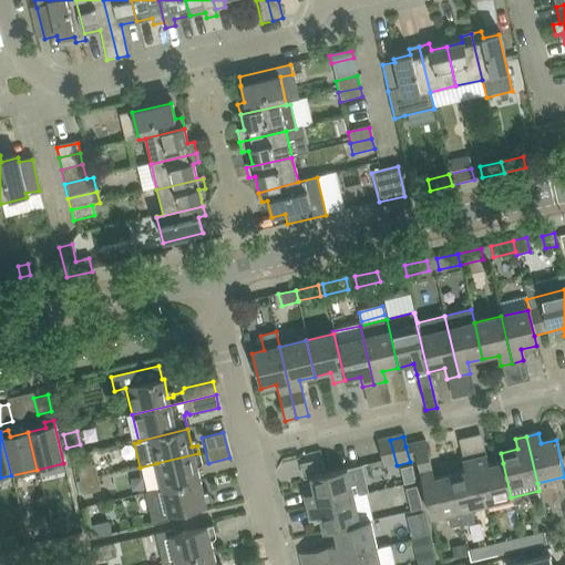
[(381,462),(383,469),(397,465),(390,440),(377,442),(381,462)]
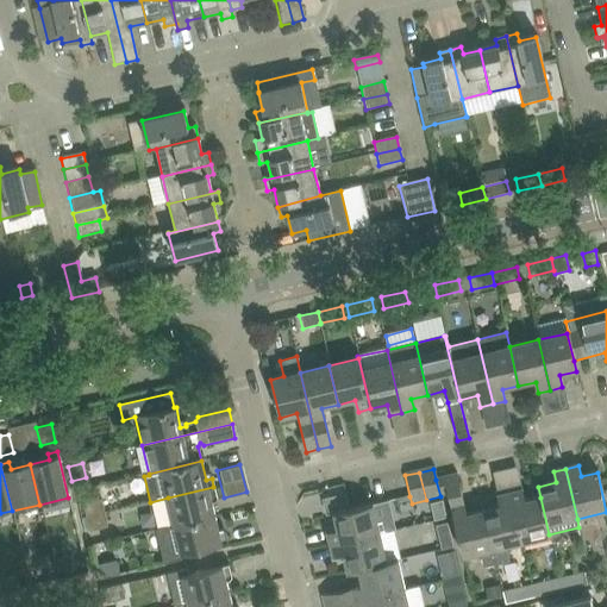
[(456,475),(444,477),(449,501),(462,557),(479,554),(482,567),(482,569),(494,567),(495,567),(494,564),(482,512),(465,515),(456,475)]
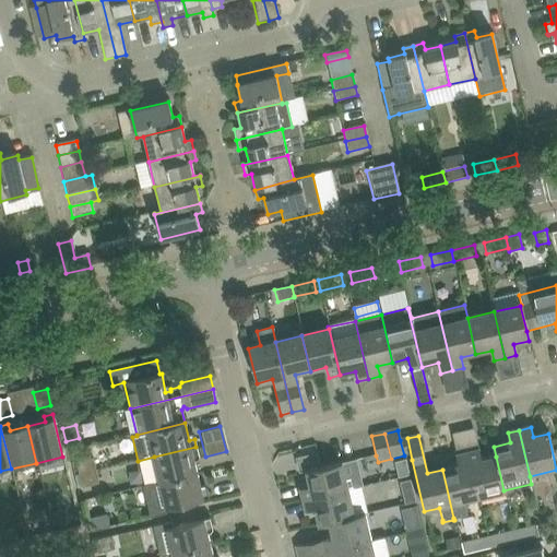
[(154,457),(160,483),(197,474),(192,455),(198,454),(196,447),(154,457)]
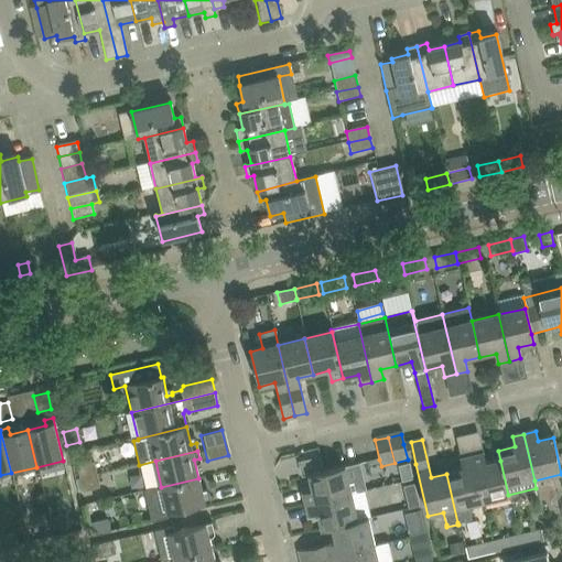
[(482,454),(471,457),(482,504),(488,501),(509,497),(508,495),(500,461),(485,465),(482,454)]
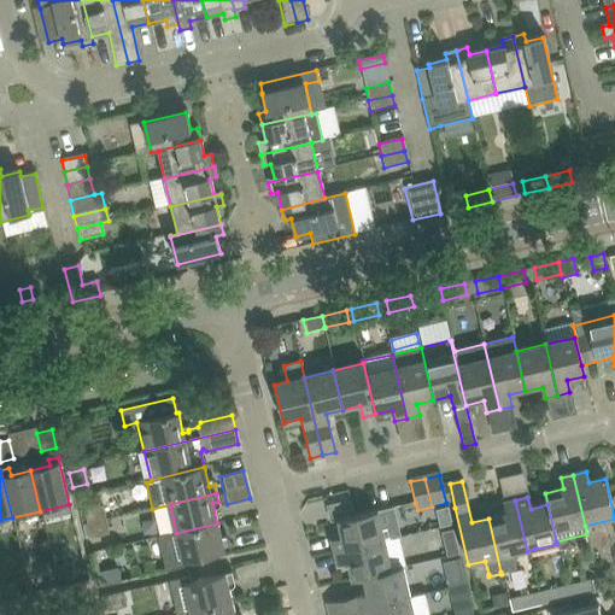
[(505,515),(488,519),(501,572),(502,574),(514,570),(514,568),(510,555),(527,551),(515,501),(503,503),(505,515)]
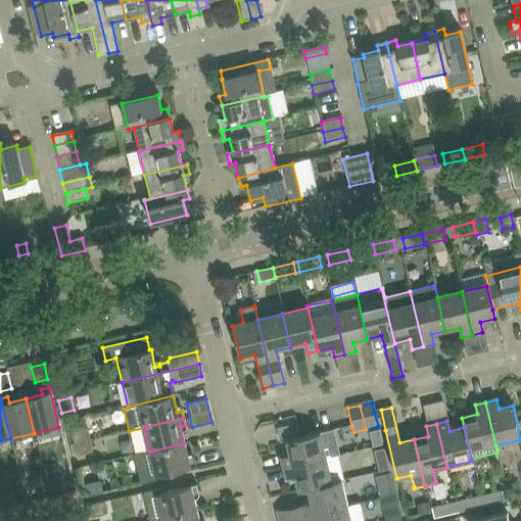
[(75,432),(70,433),(74,444),(78,443),(89,440),(88,433),(84,430),(75,432)]
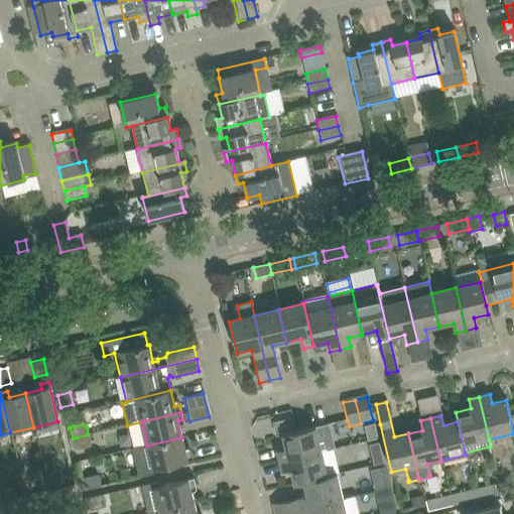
[(377,439),(375,425),(365,427),(367,441),(377,439)]
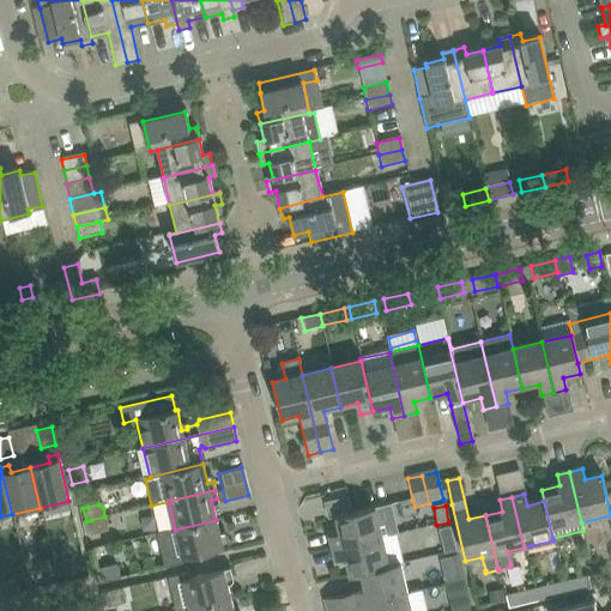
[(328,538),(331,550),(381,539),(374,508),(336,518),(339,536),(328,538)]
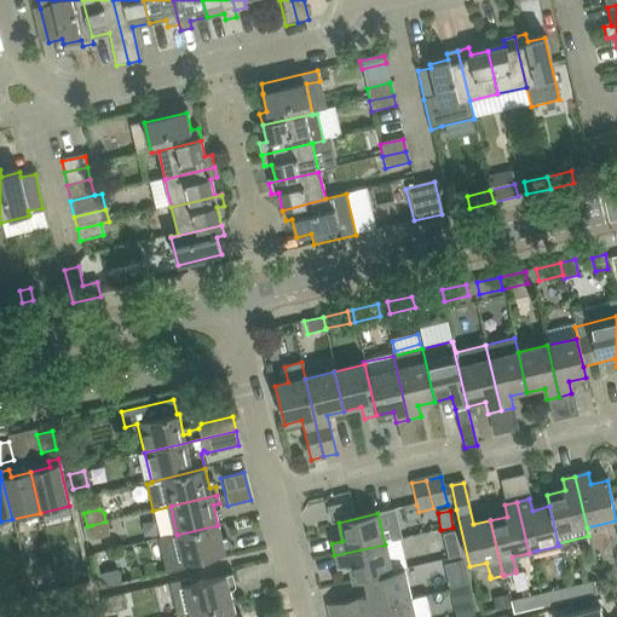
[(92,525),(87,526),(91,542),(96,541),(105,538),(109,534),(105,522),(92,525)]
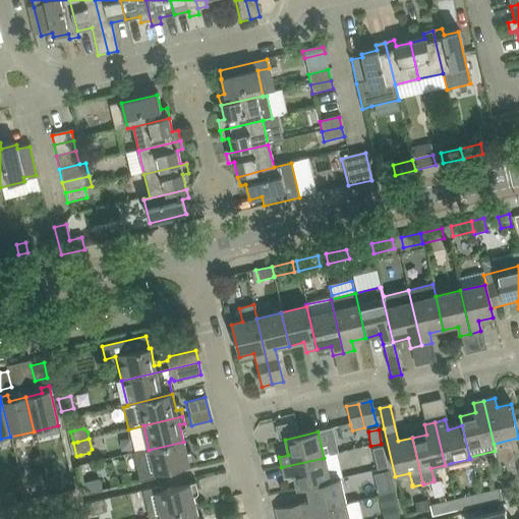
[(183,442),(149,450),(132,454),(139,483),(161,477),(160,473),(193,465),(192,457),(186,458),(183,442)]
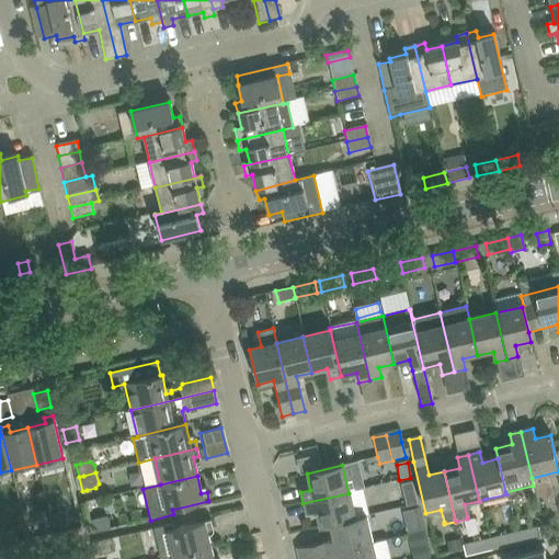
[(401,486),(407,508),(418,505),(412,482),(401,486)]
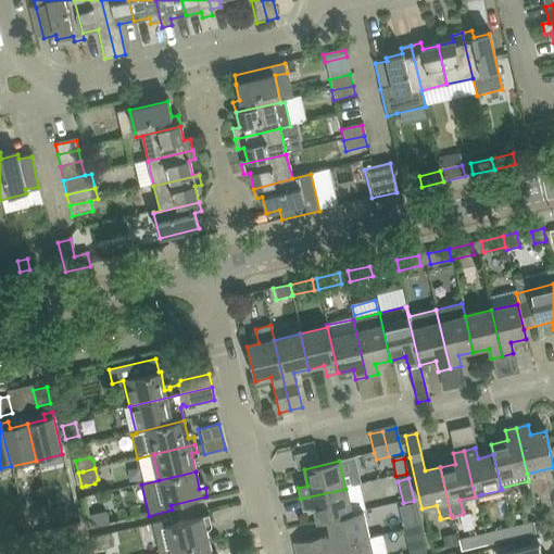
[(345,489),(300,499),(302,510),(313,507),(316,523),(327,520),(352,515),(351,514),(351,510),(345,489)]
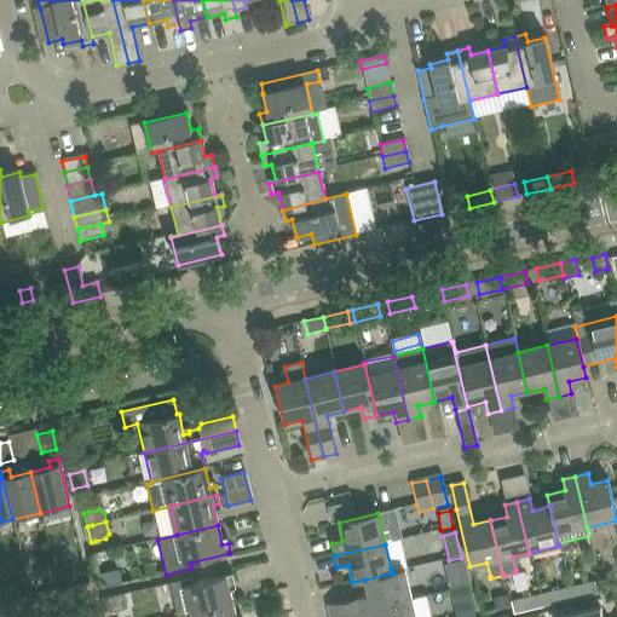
[(460,564),(445,568),(450,588),(463,586),(460,564)]
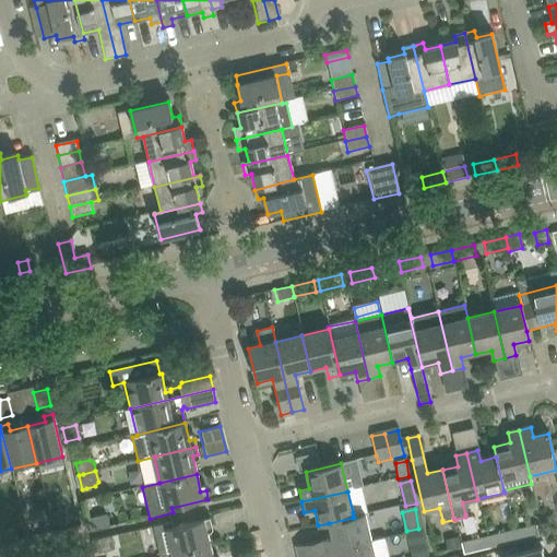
[(295,547),(297,556),(308,556),(370,542),(365,516),(318,525),(318,526),(329,524),(332,540),(295,547)]
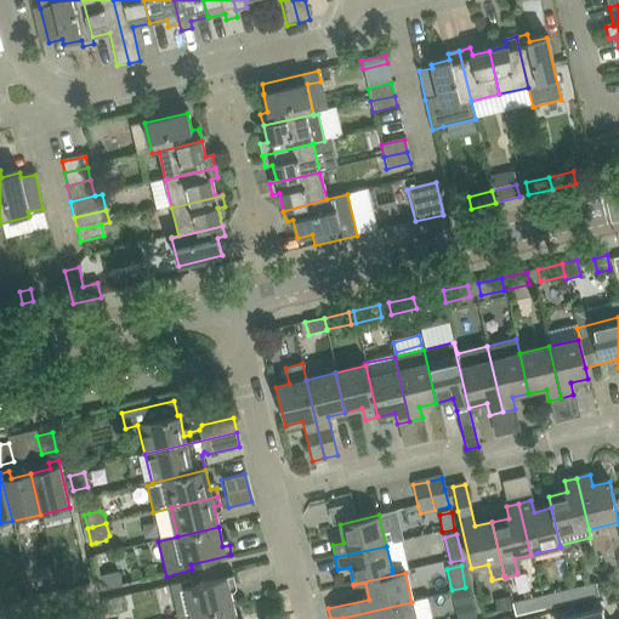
[(114,574),(98,577),(102,591),(121,586),(119,577),(114,574)]
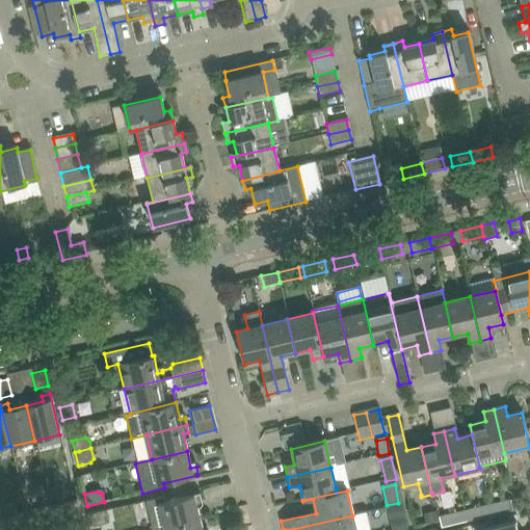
[(164,527),(164,528),(200,519),(195,502),(201,501),(199,493),(164,501),(163,497),(146,501),(152,529),(156,529),(164,527)]
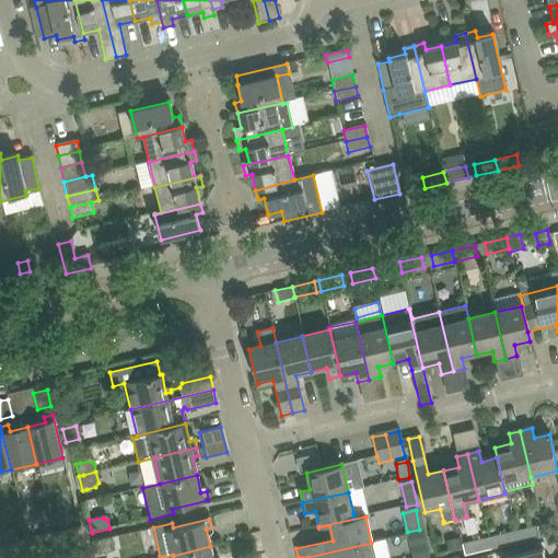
[(536,527),(514,532),(518,544),(539,538),(536,527)]
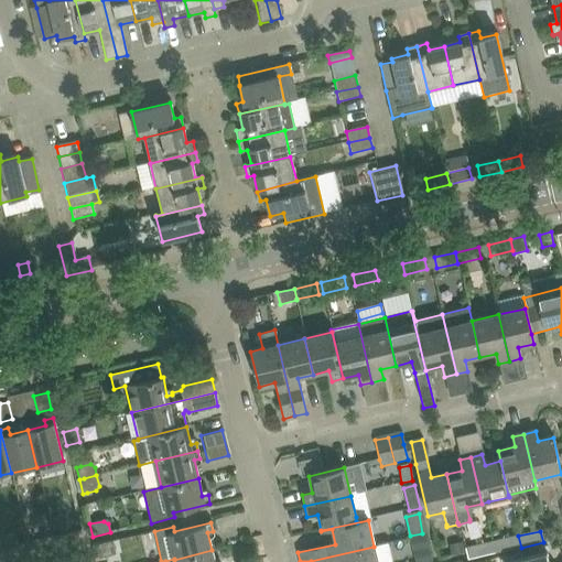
[(4,549),(19,546),(15,533),(2,536),(4,549)]
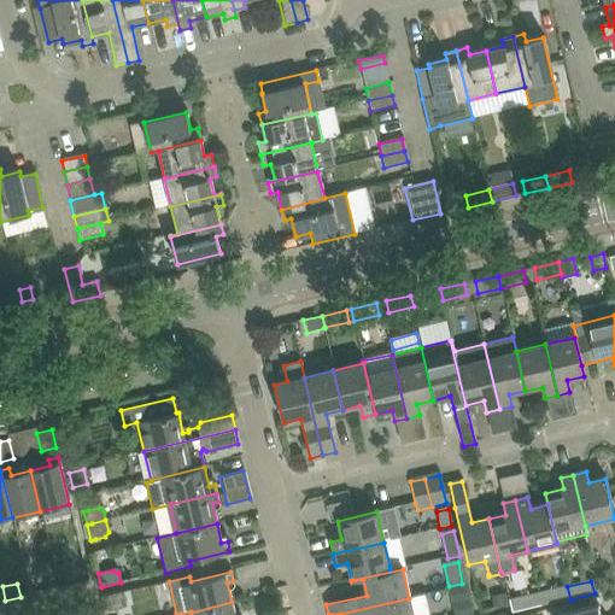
[(567,586),(537,593),(540,607),(570,599),(567,586)]
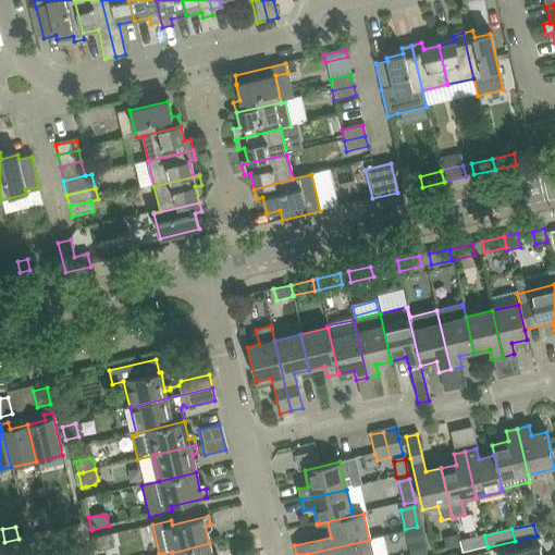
[(111,534),(94,538),(97,551),(110,547),(113,543),(111,534)]
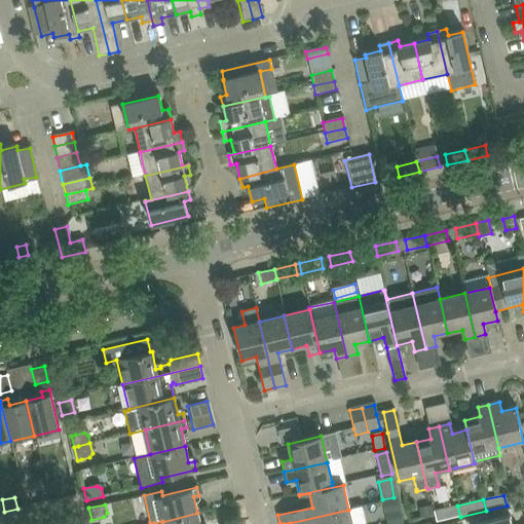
[(431,506),(417,509),(420,518),(433,515),(432,511),(431,506)]
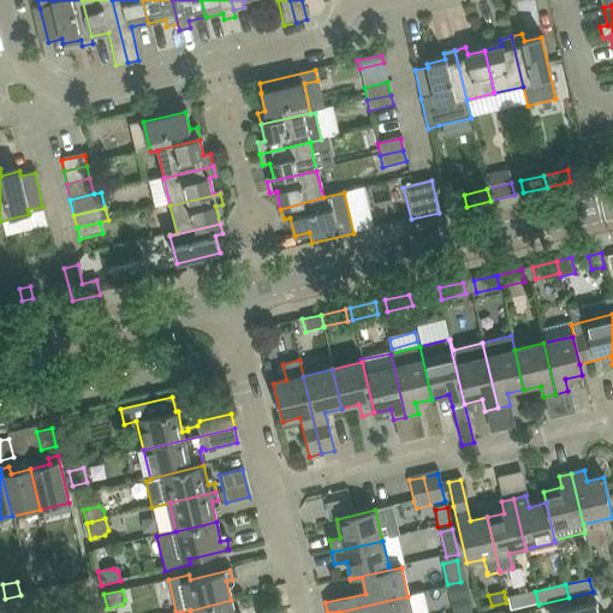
[(535,591),(506,599),(507,605),(509,611),(539,605),(535,591)]
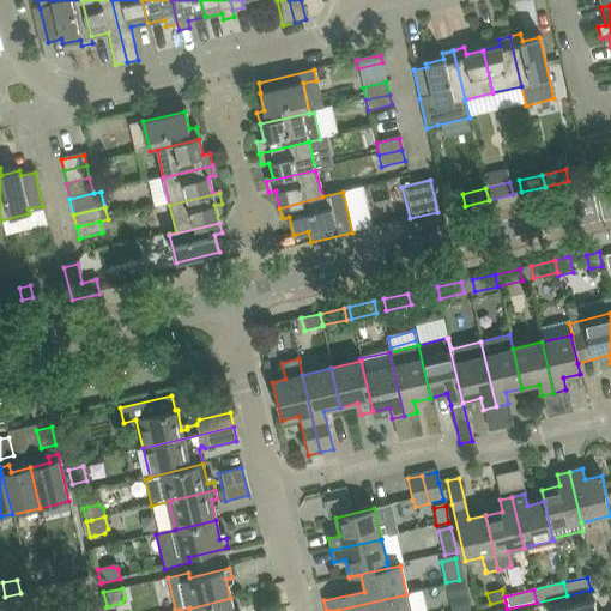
[(410,610),(406,594),(338,610),(410,610)]
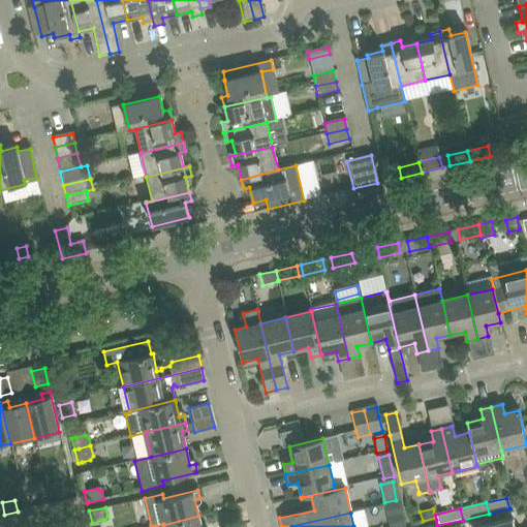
[(402,515),(390,518),(392,526),(405,526),(402,515)]
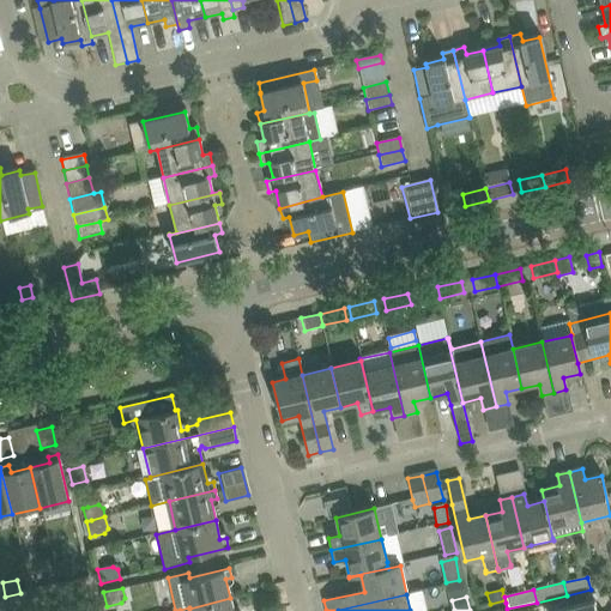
[(189,609),(189,610),(233,610),(230,598),(189,609)]
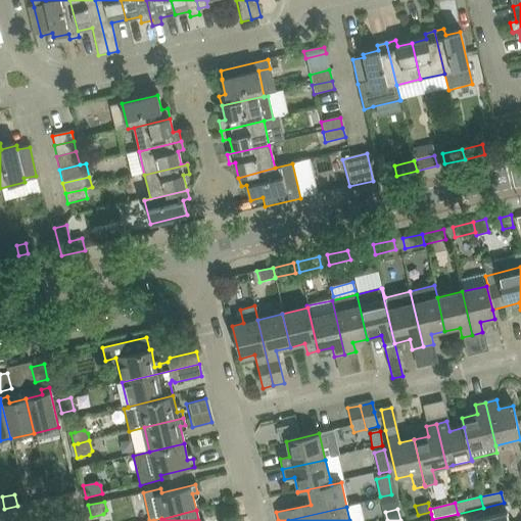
[(472,520),(508,520),(506,512),(472,520)]
